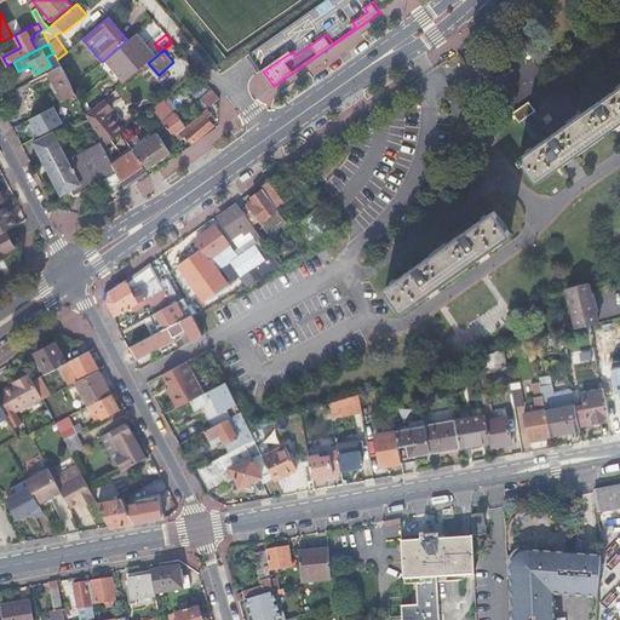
[(55,69),(47,72),(56,86),(63,101),(76,95),(72,87),(65,75),(61,65),(55,69)]
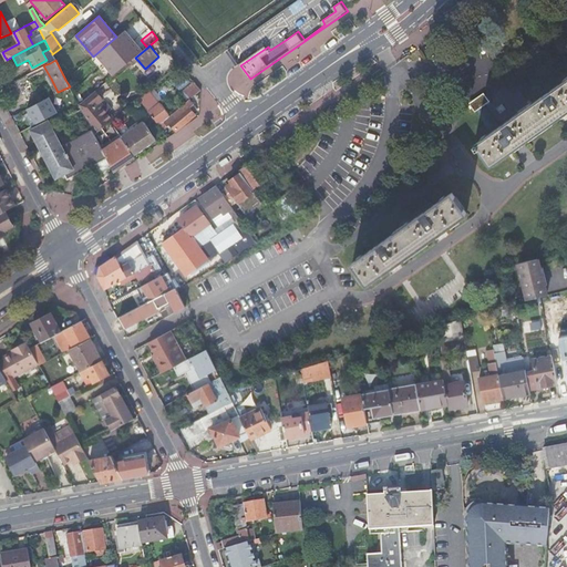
[(63,66),(60,69),(65,80),(70,75),(63,66)]
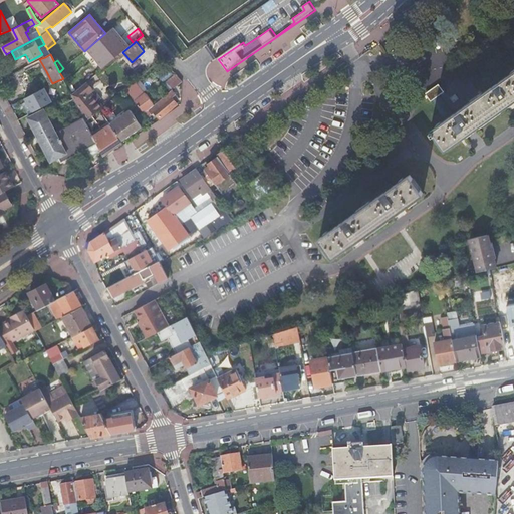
[(86,82),(88,80),(81,71),(74,63),(66,69),(81,86),(84,84),(86,82)]
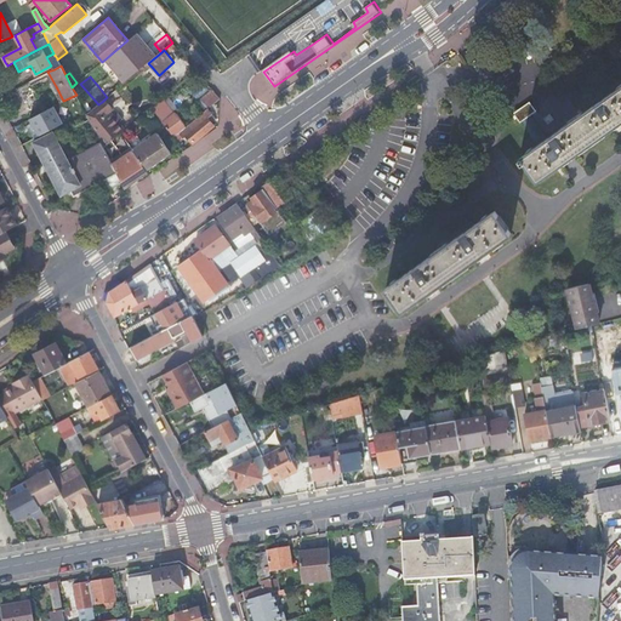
[(537,180),(620,120),(620,85),(563,127),(546,140),(529,115),(535,112),(529,102),(513,113),(519,123),(520,121),(537,146),(520,157),(518,159),(522,164),(524,161),(537,180)]
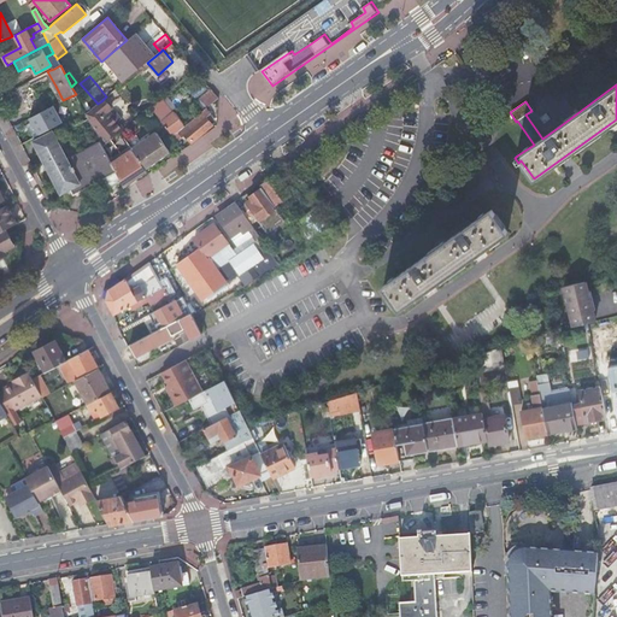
[(218,98),(215,94),(211,89),(193,105),(200,113),(206,109),(218,98)]
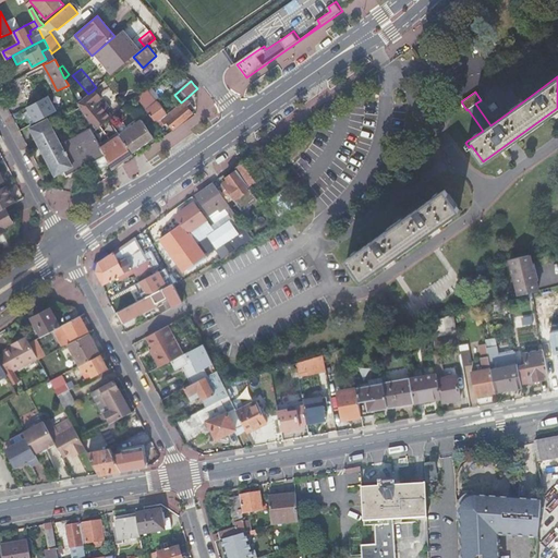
[(146,88),(136,96),(155,123),(167,114),(161,107),(157,100),(156,101),(146,88)]
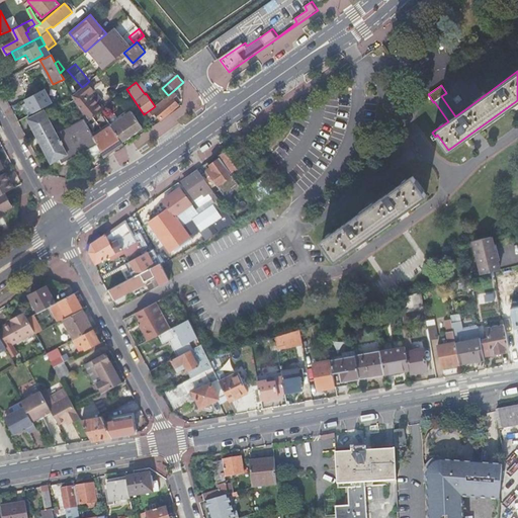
[(87,83),(85,85),(91,92),(93,90),(87,83)]
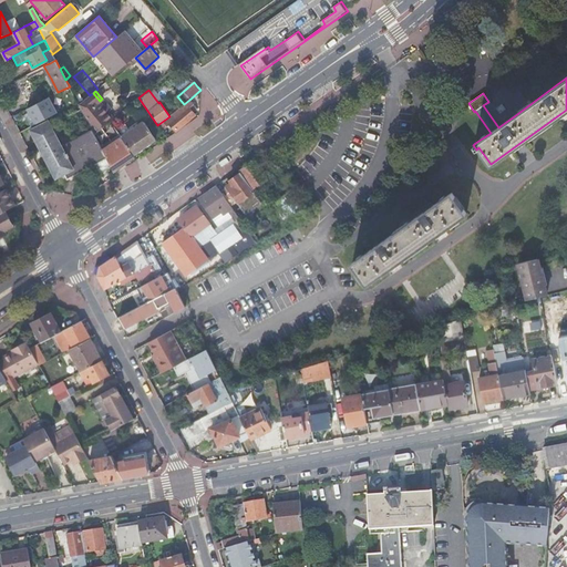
[(81,93),(75,96),(79,104),(84,100),(81,93)]
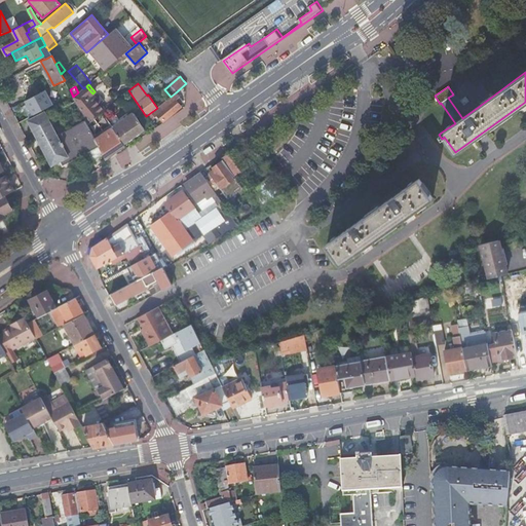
[(92,94),(86,86),(83,88),(78,92),(73,97),(76,102),(83,115),(86,121),(87,122),(88,124),(103,112),(104,111),(91,96),(92,95),(91,95),(92,94)]
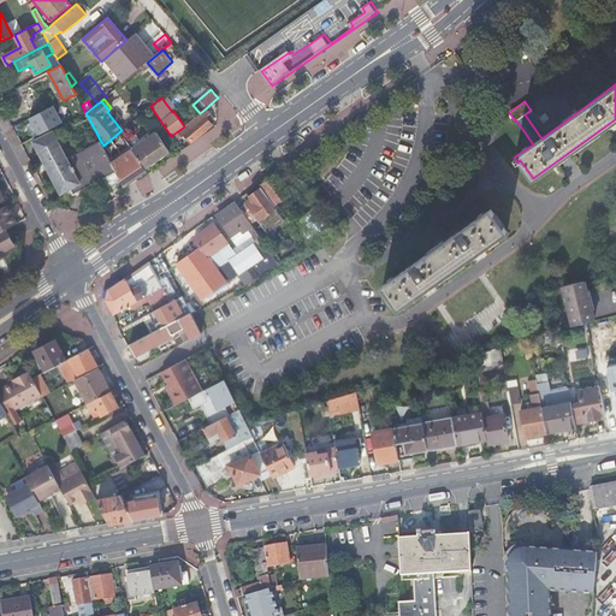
[(41,134),(65,120),(55,102),(31,116),(41,134)]
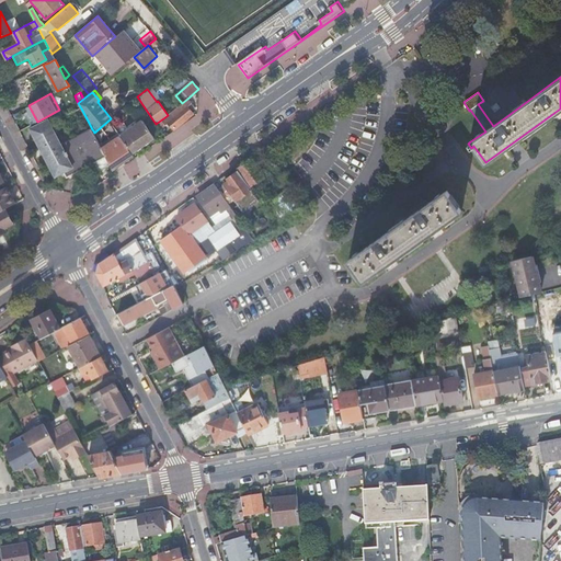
[(168,115),(156,124),(164,136),(169,133),(164,126),(169,122),(174,128),(193,113),(190,110),(194,106),(191,103),(190,101),(187,99),(182,103),(168,115)]
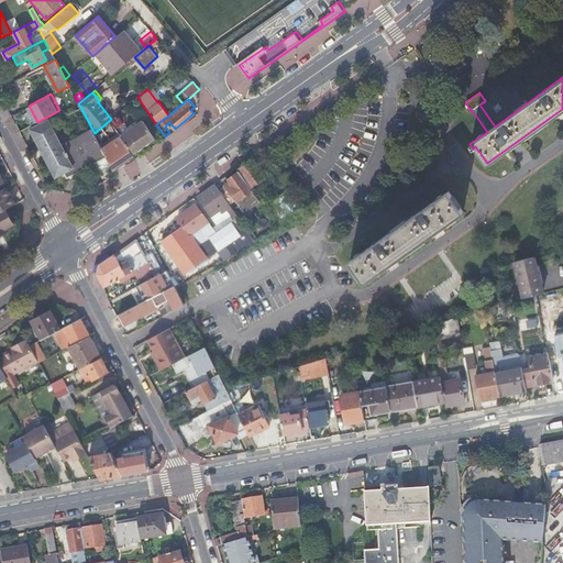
[(43,154),(44,156),(94,131),(92,130),(62,144),(48,119),(30,129),(35,139),(41,148),(35,152),(37,156),(43,154)]
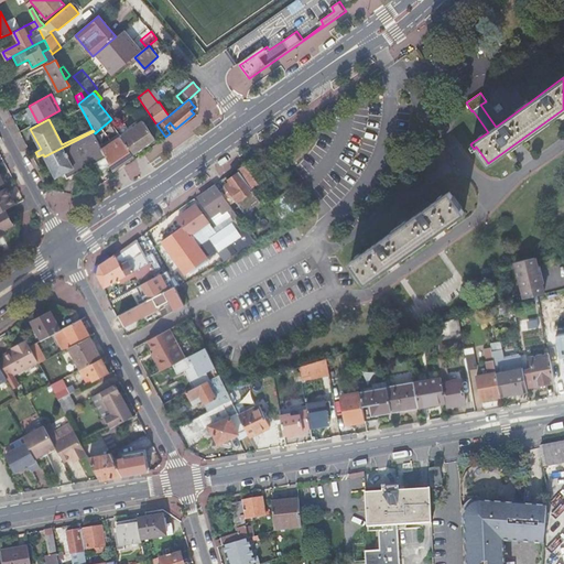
[(121,137),(133,153),(144,147),(155,139),(142,120),(138,123),(129,129),(128,127),(125,122),(116,128),(120,136),(121,137)]
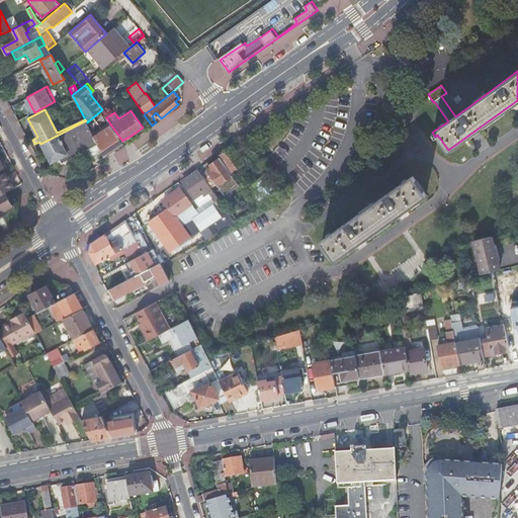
[(96,141),(94,137),(87,122),(86,120),(40,144),(51,163),(57,159),(67,155),(67,156),(83,148),(87,146),(92,156),(101,151),(96,141)]
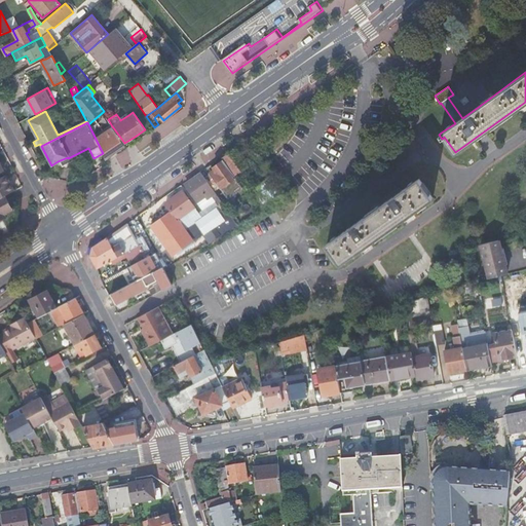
[(116,152),(126,146),(124,143),(113,127),(96,139),(98,143),(103,153),(106,158),(116,152)]
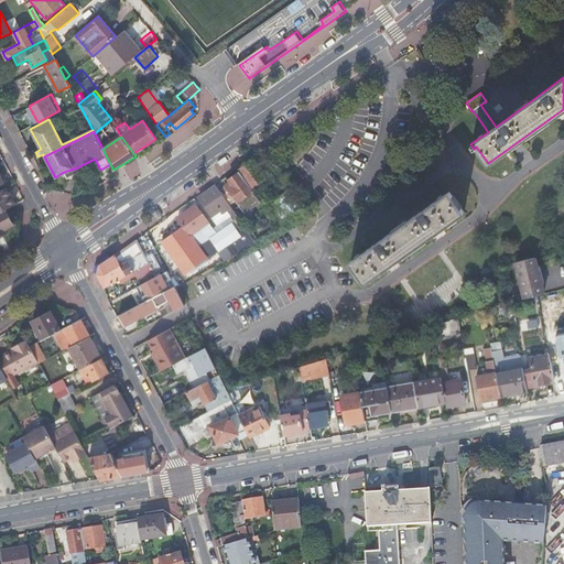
[(246,165),(238,171),(251,188),(266,177),(258,166),(256,163),(253,160),(246,165)]
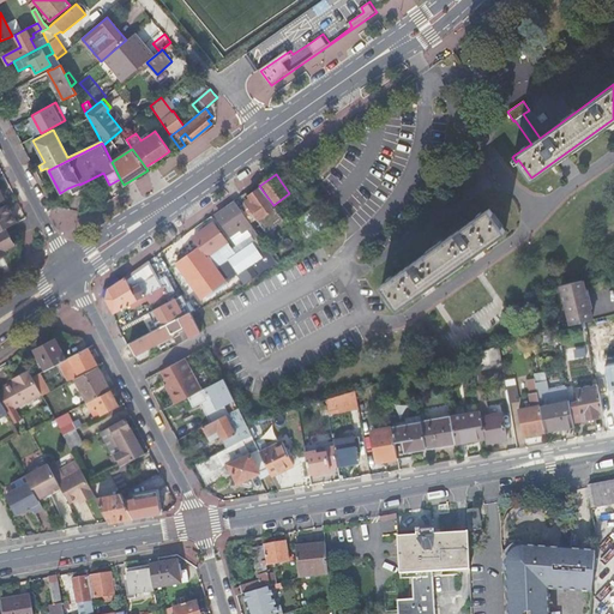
[(239,208),(250,223),(257,218),(258,220),(272,210),(258,188),(248,196),(251,198),(248,200),(246,202),(246,203),(239,208)]
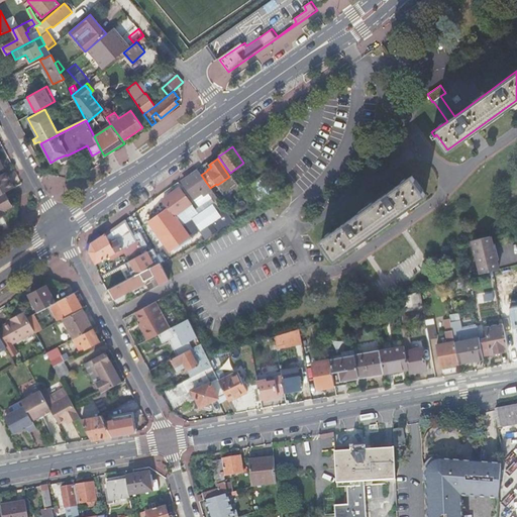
[(220,212),(225,209),(210,188),(201,175),(198,170),(190,176),(183,181),(194,197),(202,192),(206,197),(209,194),(212,197),(210,198),(220,212)]
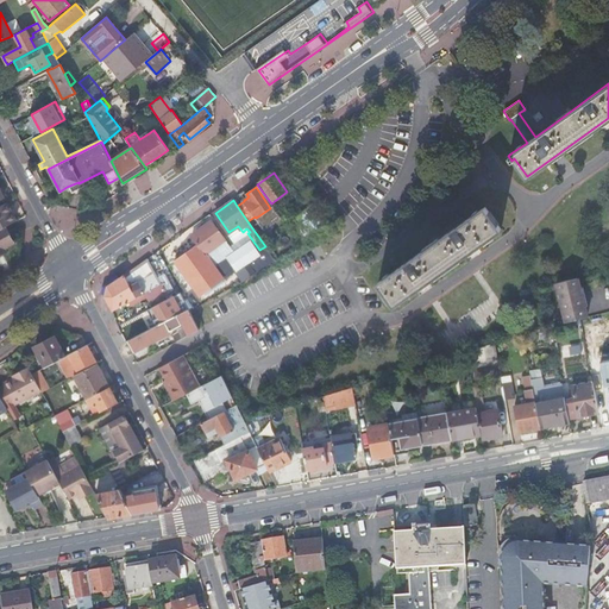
[(0,206),(0,230),(6,227),(16,221),(11,212),(6,203),(0,206)]
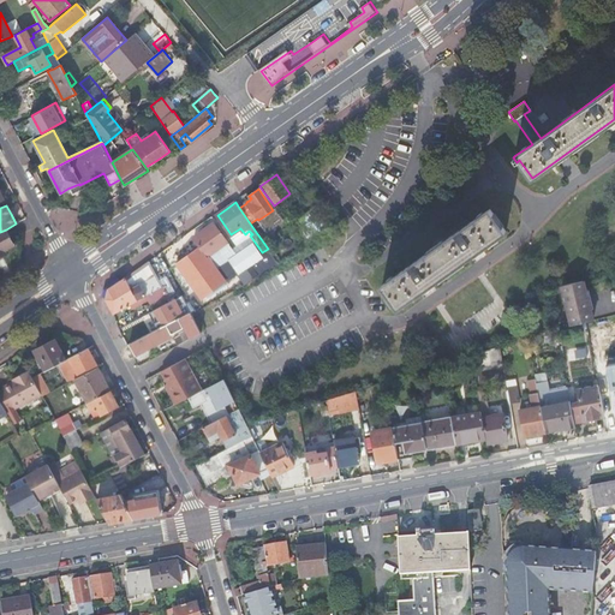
[(304,248),(315,242),(309,233),(324,224),(314,206),(298,216),(302,221),(290,228),(304,248)]
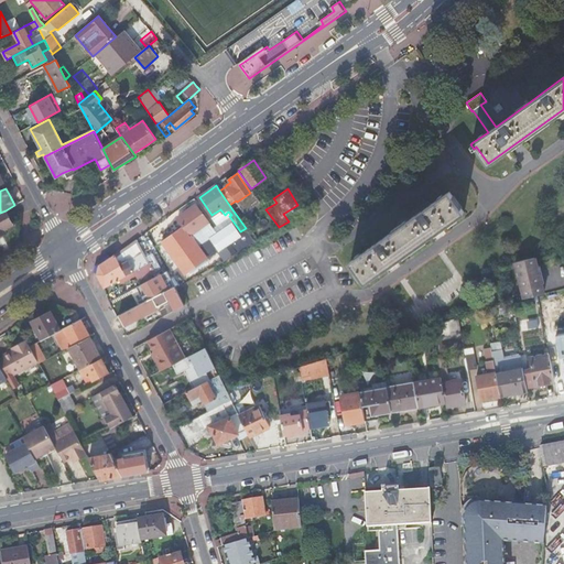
[(365,283),(464,213),(448,192),(349,261),(365,283)]
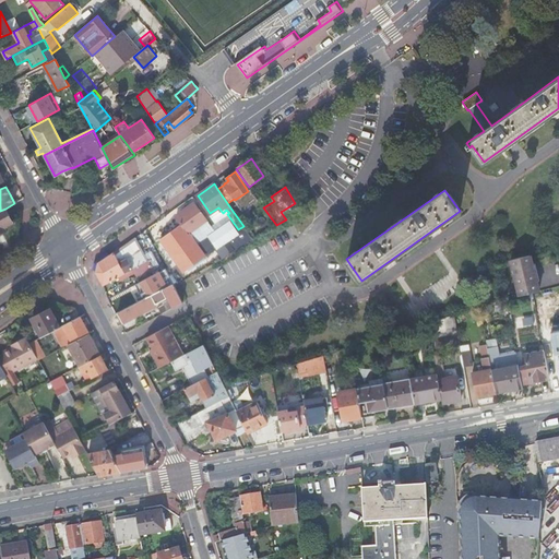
[(286,219),(309,206),(302,198),(295,203),(281,212),(286,219)]
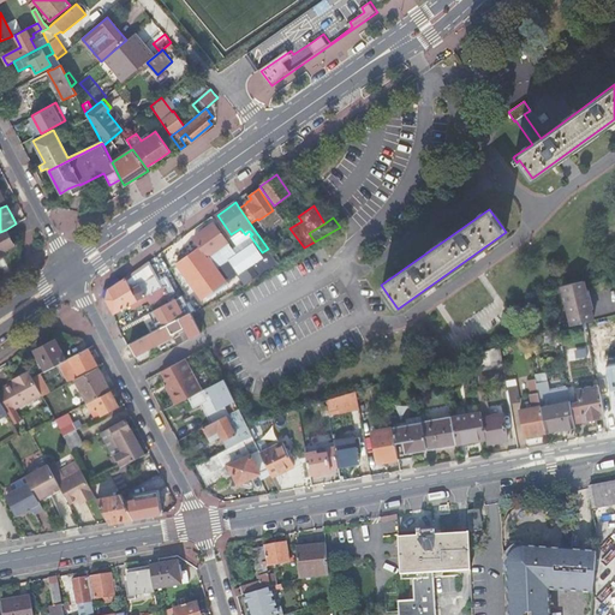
[(201,248),(177,264),(202,298),(225,281),(216,269),(207,256),(227,242),(214,224),(204,230),(193,237),(196,240),(201,248)]
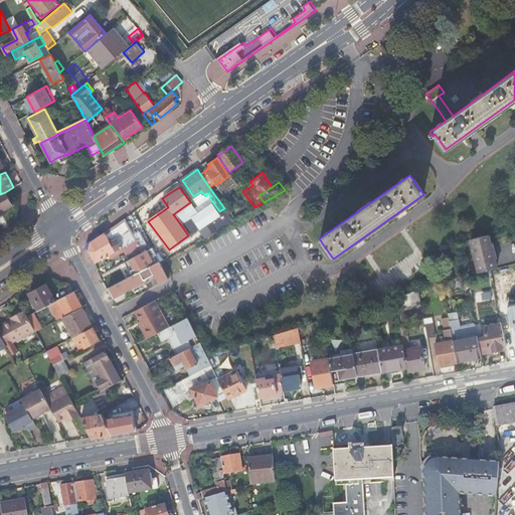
[(0,214),(5,212),(4,209),(12,205),(5,192),(0,194),(0,214)]
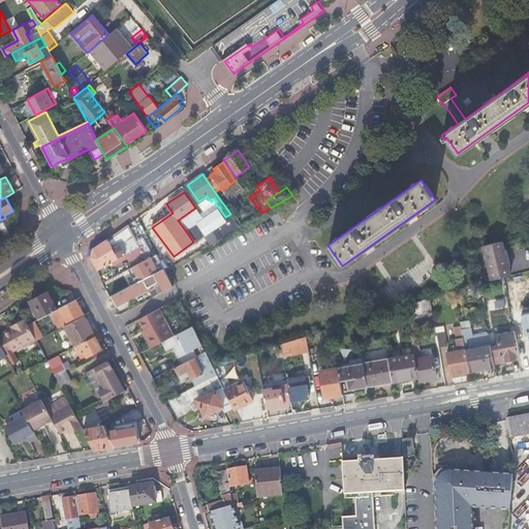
[(149,221),(152,227),(173,213),(168,207),(149,221)]
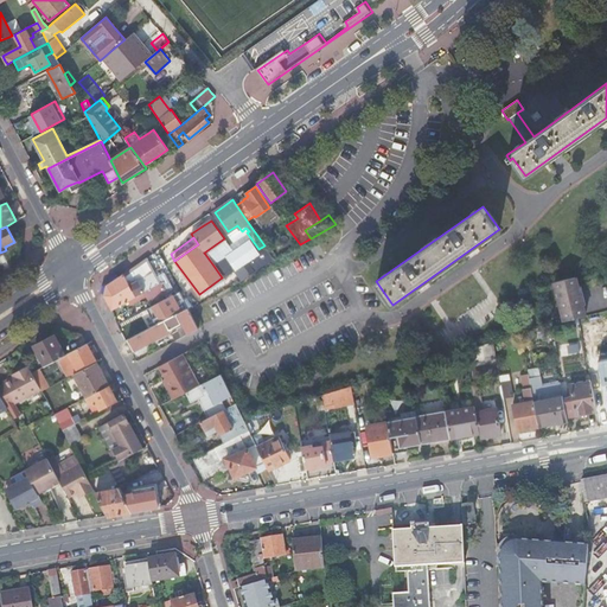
[(204,253),(213,266),(232,251),(224,238),(204,253)]
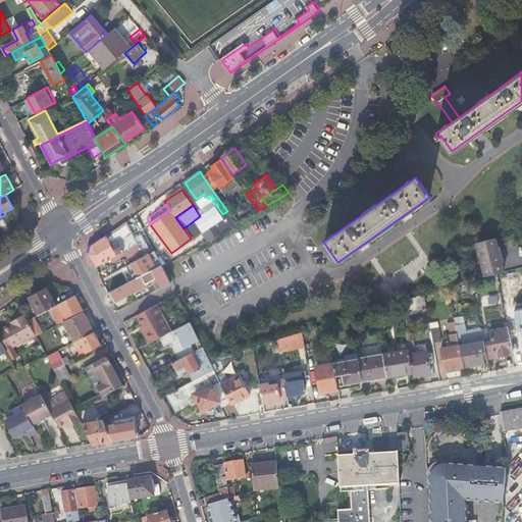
[(112,236),(108,238),(113,247),(118,245),(122,252),(123,252),(127,260),(143,252),(131,229),(126,222),(111,233),(112,236)]
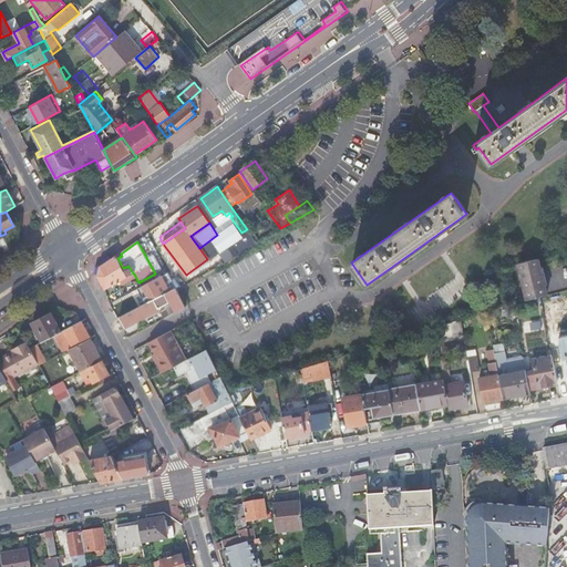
[(148,245),(142,248),(150,264),(156,260),(148,245)]
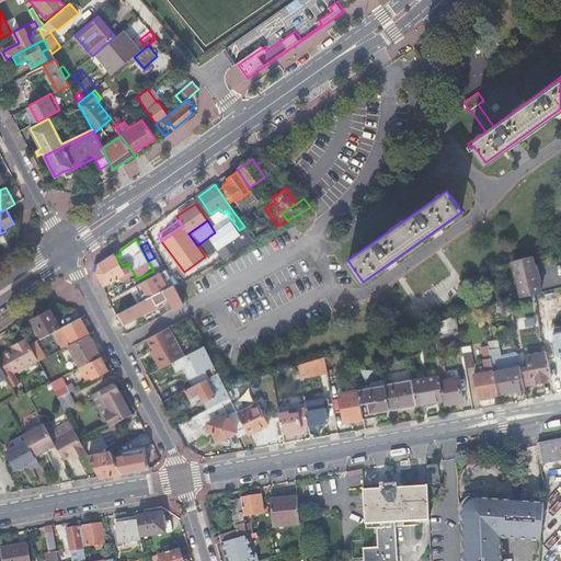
[(96,273),(103,286),(132,271),(127,263),(122,265),(116,255),(115,254),(111,256),(99,264),(96,273)]
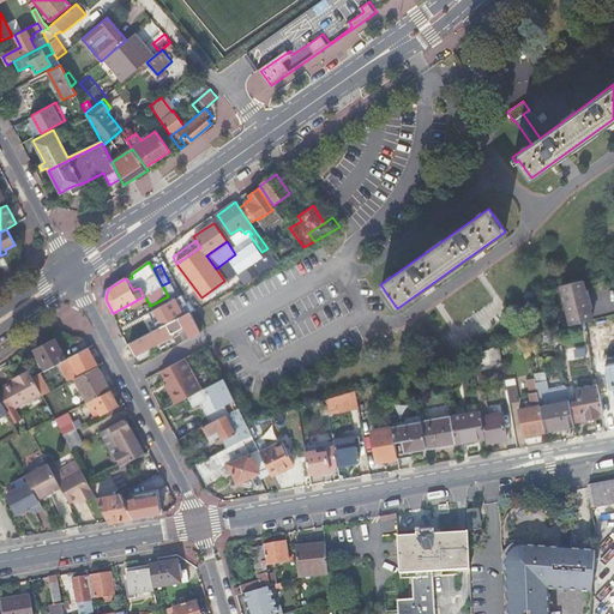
[(582,281),(561,286),(571,325),(584,321),(593,320),(590,309),(587,296),(585,296),(584,290),(582,281)]
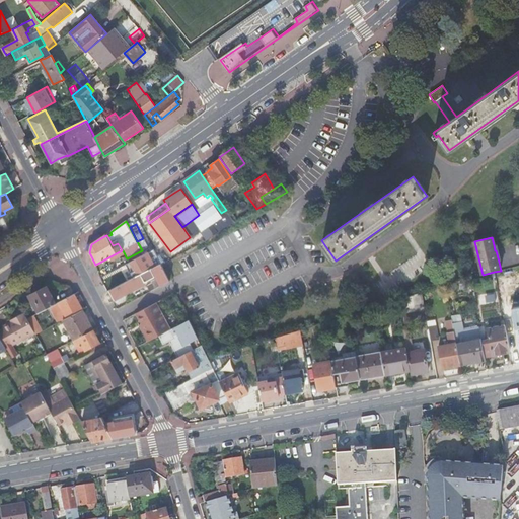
[(136,272),(138,275),(154,266),(150,258),(156,255),(153,249),(131,262),(134,268),(136,272)]
